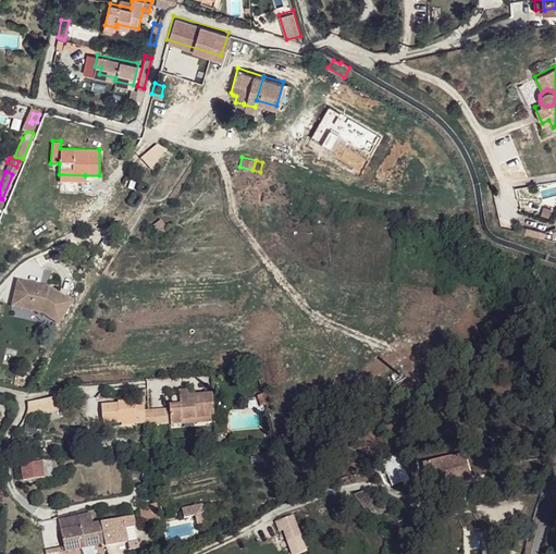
[(98,244),(94,251),(99,255),(103,248),(98,244)]
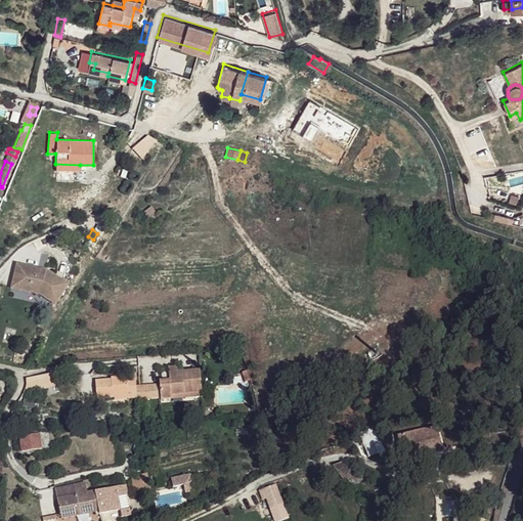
[(14,261),(10,283),(28,287),(30,278),(35,279),(40,281),(38,293),(53,303),(66,281),(44,268),(14,261)]
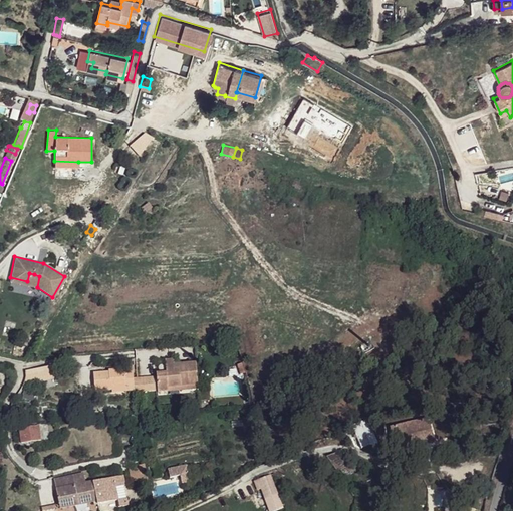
[(27,281),(10,277),(9,280),(37,287),(39,276),(34,274),(29,273),(27,281)]
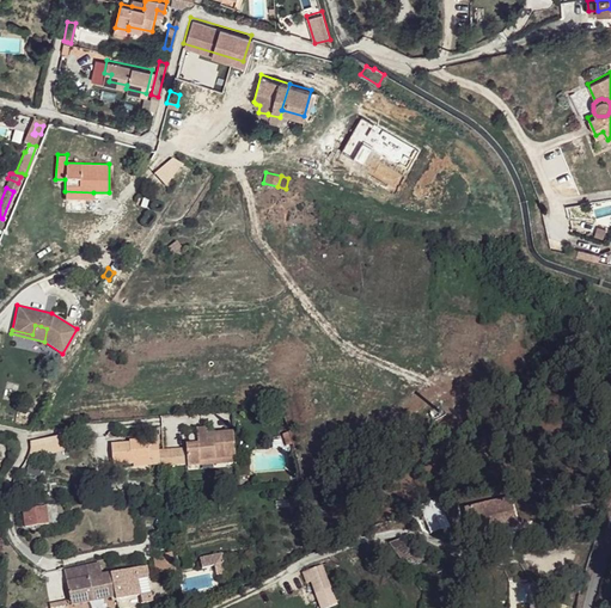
[(171,447),(173,464),(188,461),(189,464),(200,462),(200,459),(217,458),(236,455),(233,429),(224,430),(224,436),(208,437),(207,431),(207,425),(197,427),(199,441),(187,442),(187,446),(171,447)]
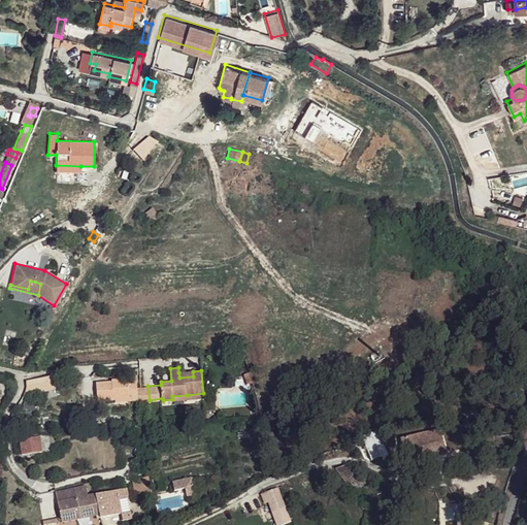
[(171,381),(170,368),(160,369),(161,382),(171,381)]
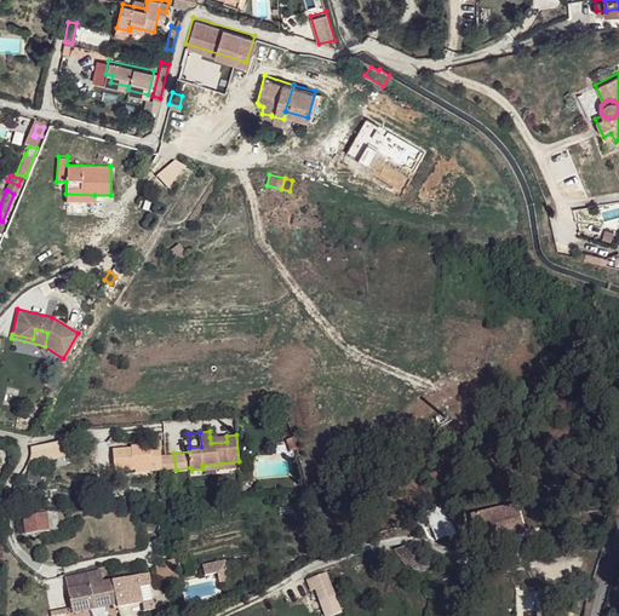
[(114,448),(115,468),(136,468),(136,466),(152,465),(153,470),(162,468),(161,454),(160,439),(150,441),(150,443),(141,443),(132,444),(132,447),(130,445),(114,448)]
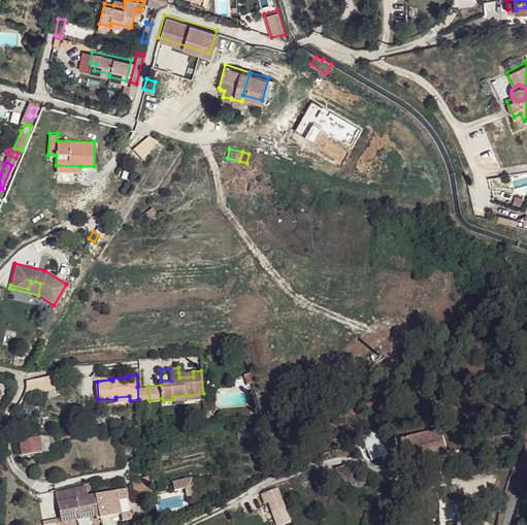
[(55,375),(25,378),(26,391),(56,389),(55,375)]
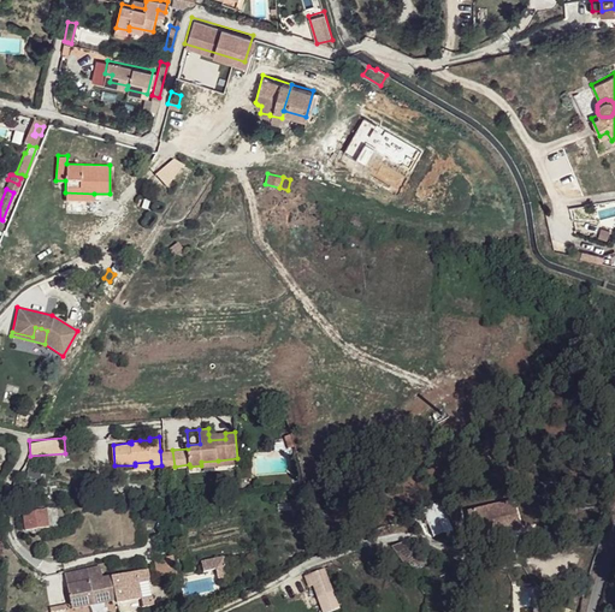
[(160,451),(161,465),(161,467),(175,467),(172,450),(160,451)]
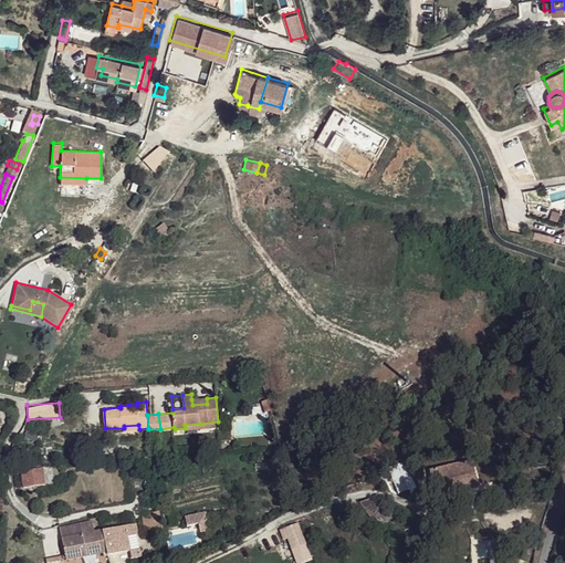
[(175,433),(219,429),(218,421),(200,424),(200,427),(185,428),(175,429),(175,433)]
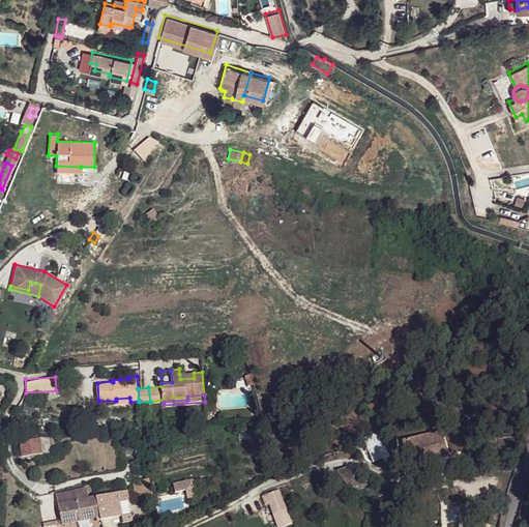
[(116,406),(130,405),(130,402),(129,398),(116,399),(116,401),(116,406)]
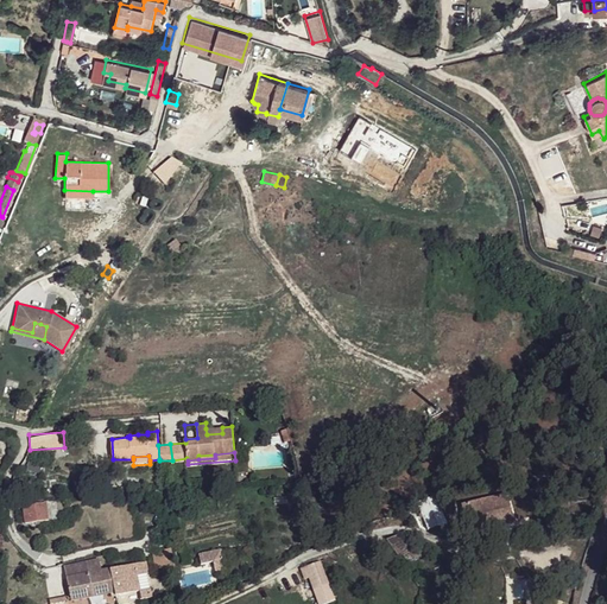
[(504,491),(460,503),(467,529),(479,526),(478,523),(511,514),(507,501),(504,491)]
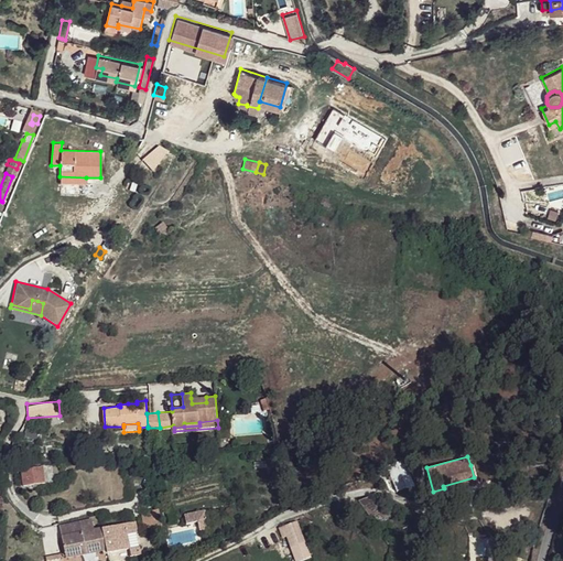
[(400,478),(409,474),(402,459),(393,462),(400,478)]
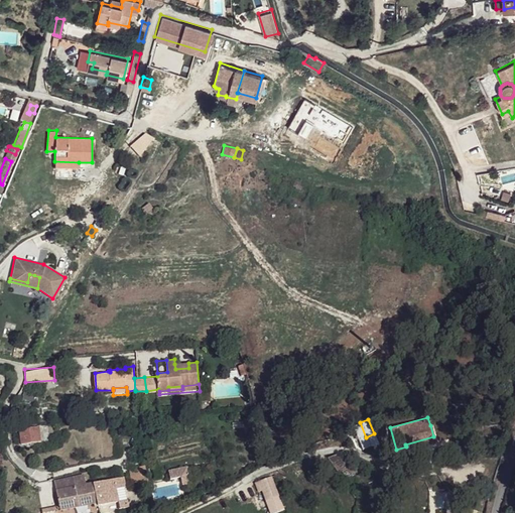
[(41,439),(39,424),(19,427),(21,442),(41,439)]
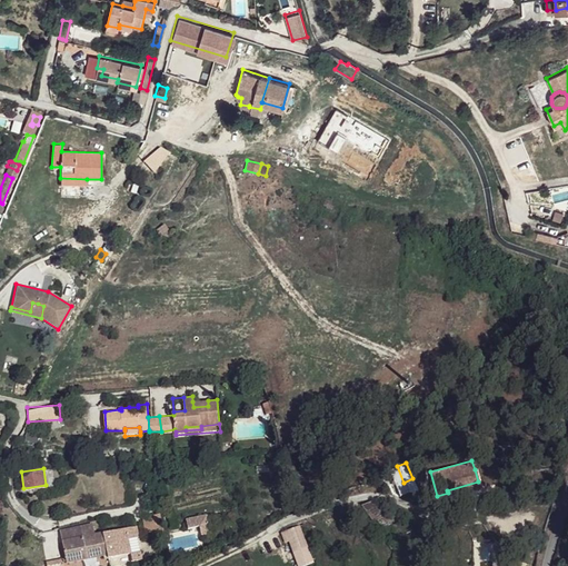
[(404,483),(408,492),(416,488),(418,488),(414,478),(412,478),(404,483)]
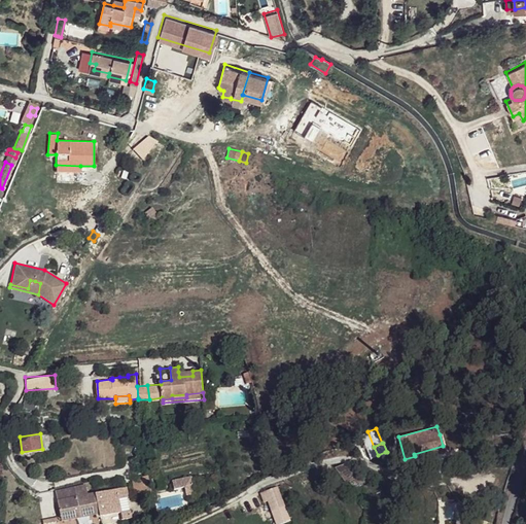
[(385,452),(378,455),(380,461),(388,458),(385,452)]
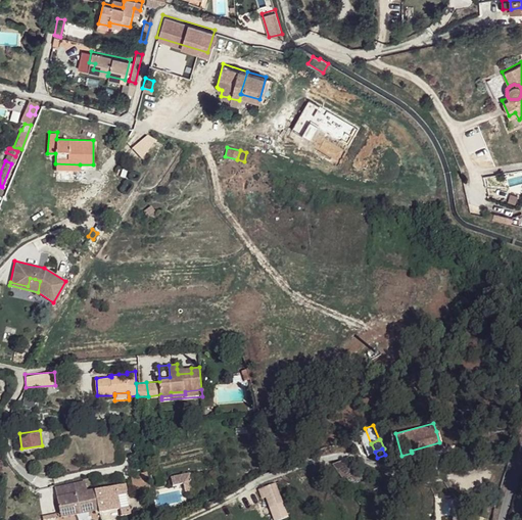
[(190,470),(170,475),(172,485),(183,482),(185,490),(194,488),(190,470)]
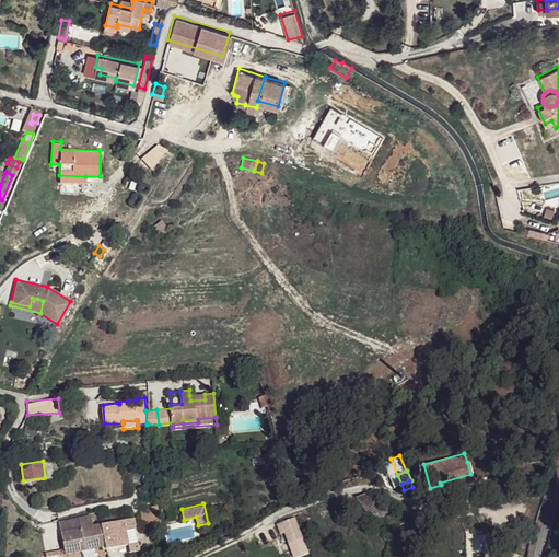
[(140,508),(143,524),(161,521),(158,505),(140,508)]
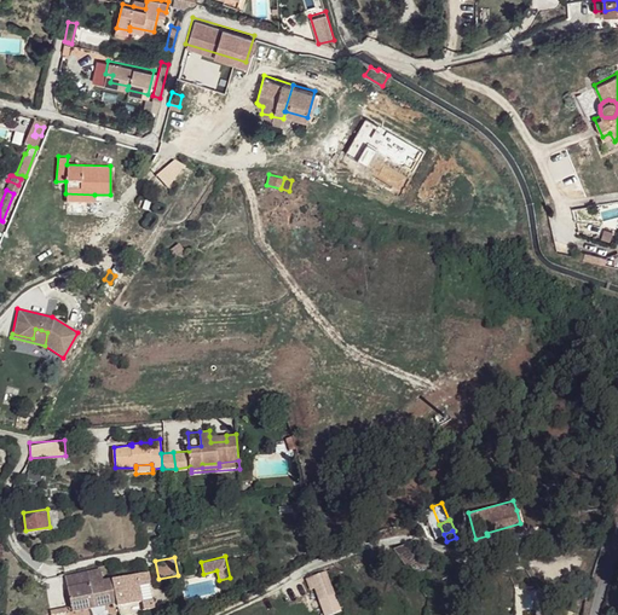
[(311,566),(315,580),(331,576),(329,562),(311,566)]
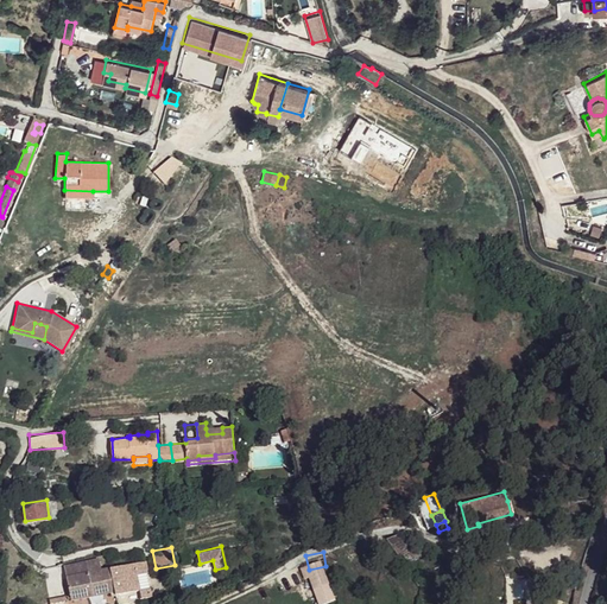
[(93,555),(64,561),(67,576),(71,598),(114,590),(115,593),(140,589),(137,573),(149,571),(146,559),(95,570),(93,555)]
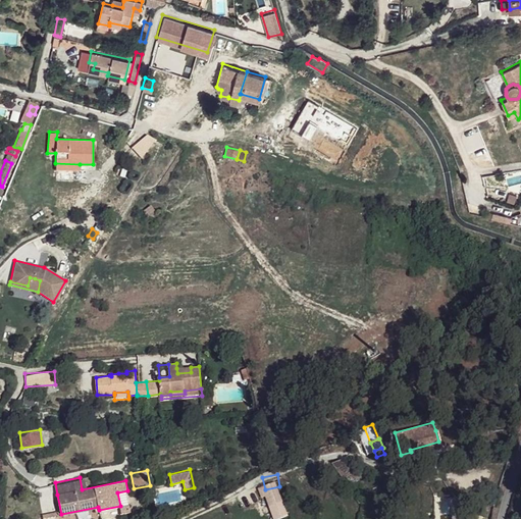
[(129,505),(120,506),(121,513),(131,511),(129,505)]
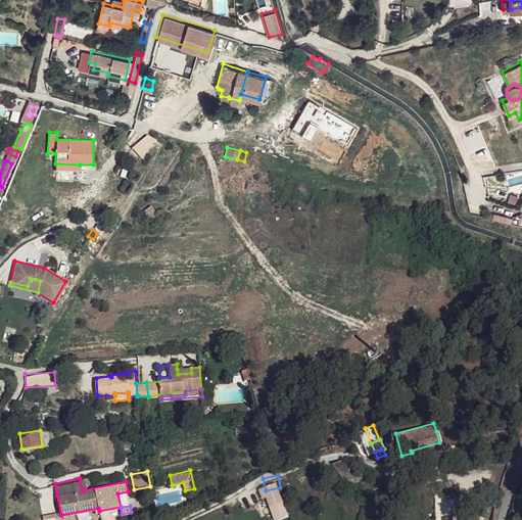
[(57,515),(56,511),(43,514),(43,519),(57,519),(57,516),(57,515)]
